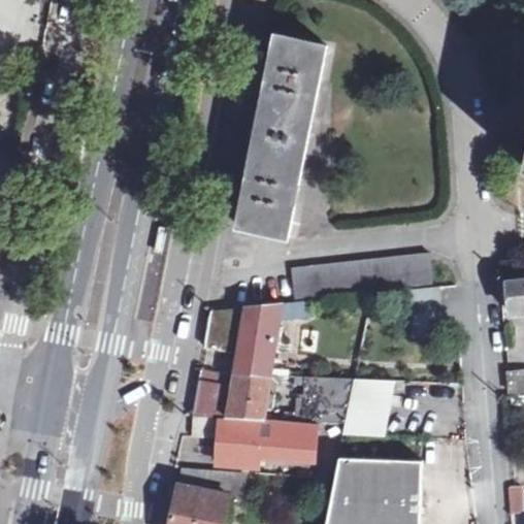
[(325,45),(275,36),(255,137),(236,227),(286,235),(325,45)]
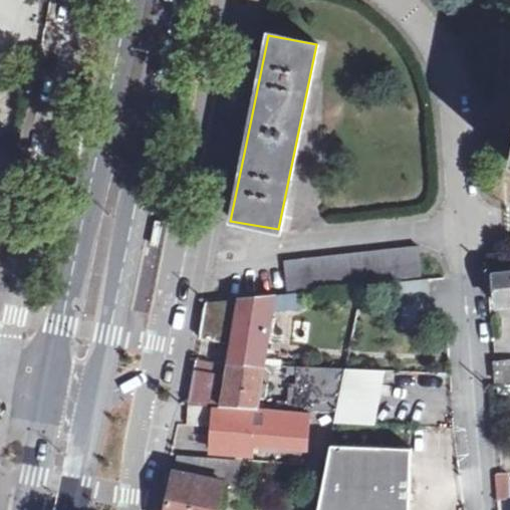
[(414,246),(282,259),(285,289),(417,276),(414,246)]
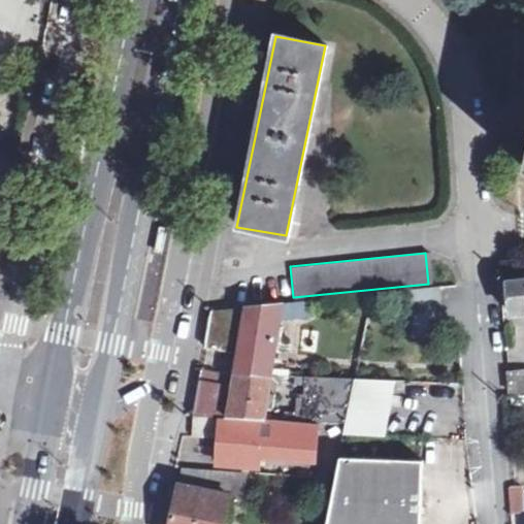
[(523,275),(519,276),(504,279),(508,312),(523,309),(523,275)]
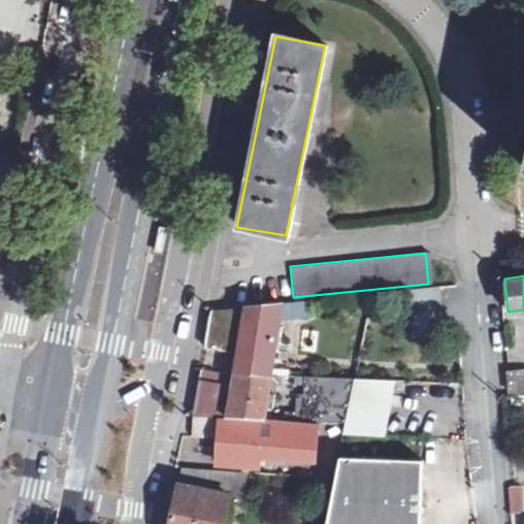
[(435,287),(403,291),(408,338),(440,334),(435,287)]
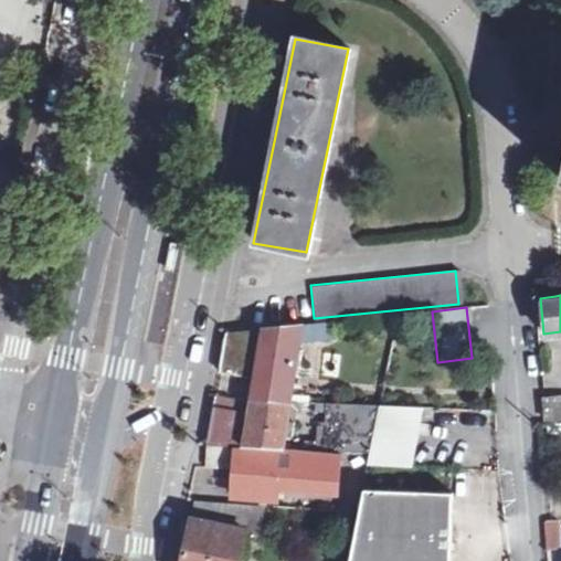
[(297,325),(228,332),(224,352),(221,372),(252,374),(250,395),(285,398),(297,325)]
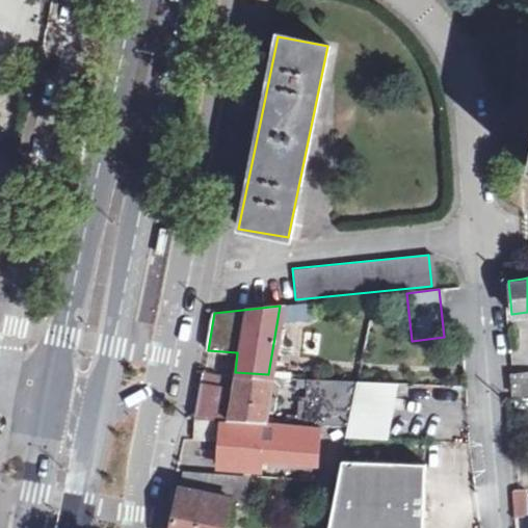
[(235,372),(204,371),(199,396),(194,418),(262,422),(268,374),(235,372)]
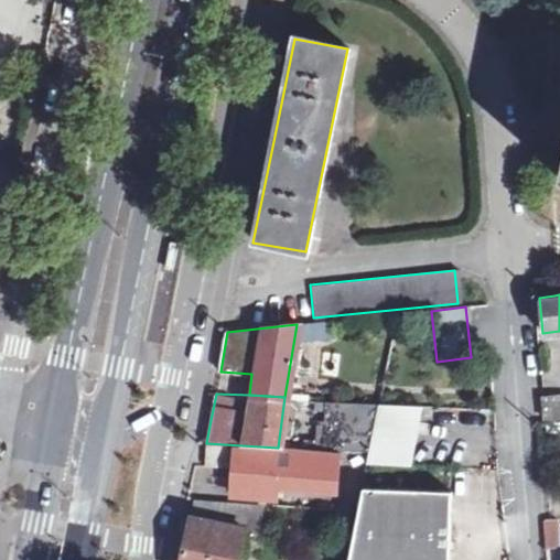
[(559,395),(539,397),(540,417),(559,415),(559,395)]
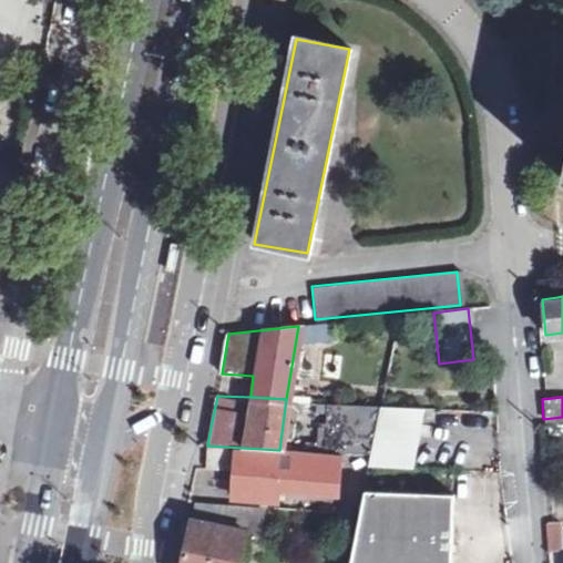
[(378,405),(326,403),(323,452),(338,453),(370,454),(378,405)]
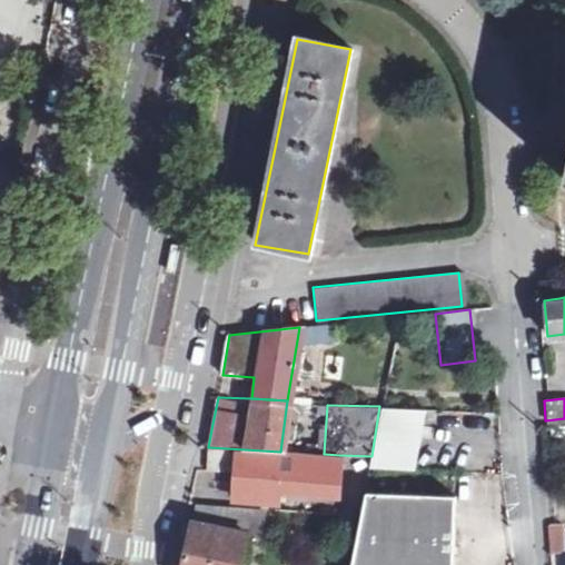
[(424,409),(379,406),(372,456),(369,467),(410,469),(417,439),(424,409)]
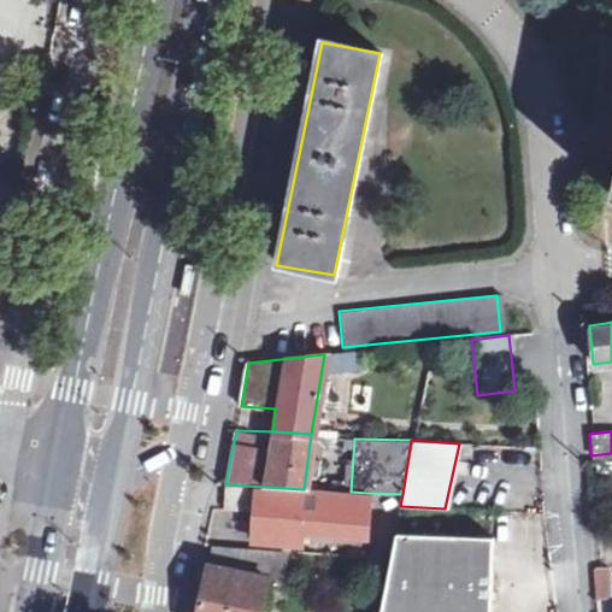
[(302,494),(254,492),(253,512),(252,540),(299,541),(300,531),(365,534),(368,493),(351,492),(315,490),(313,510),(301,511),(302,494)]
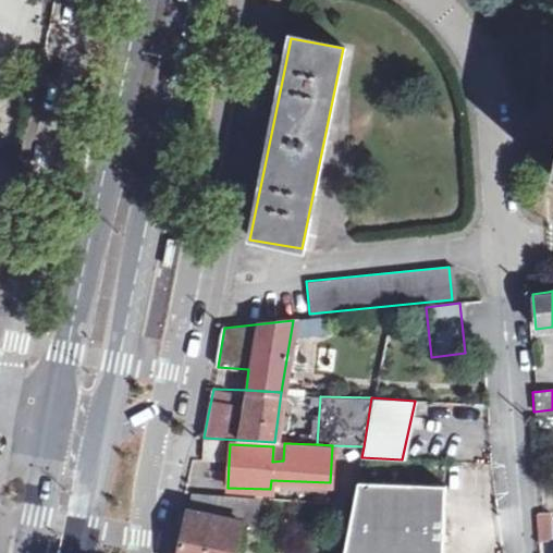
[(442,486),(356,483),(342,552),(440,552),(441,528),(442,486)]
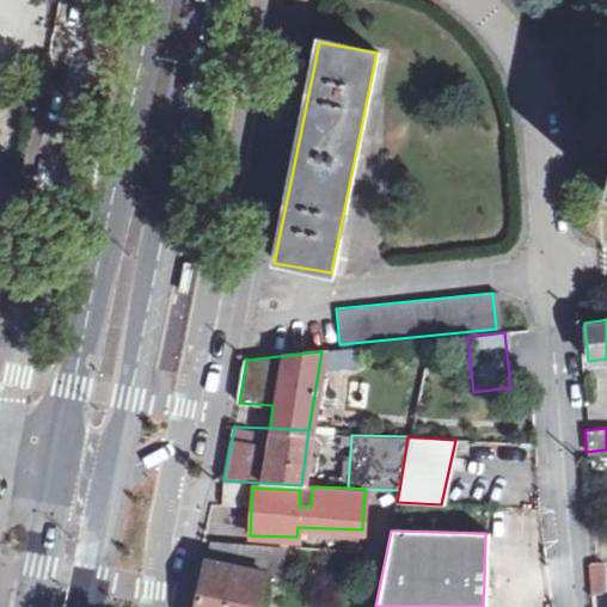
[(256,606),(267,547),(208,545),(202,581),(197,606),(256,606)]
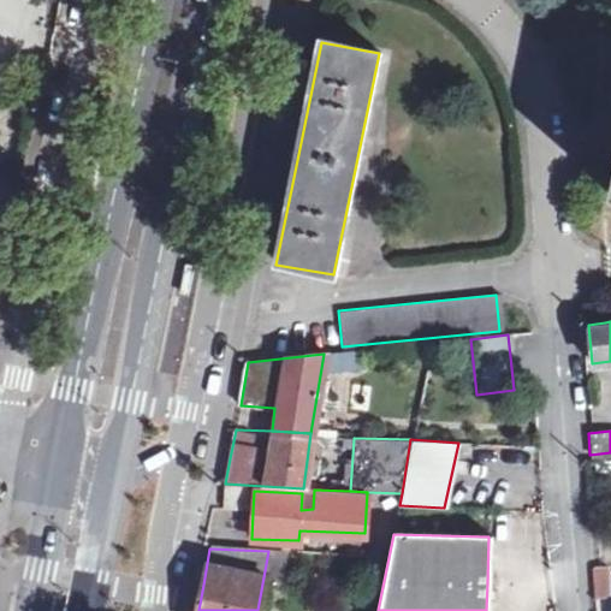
[(592,597),(609,595),(606,567),(589,568),(592,597)]
